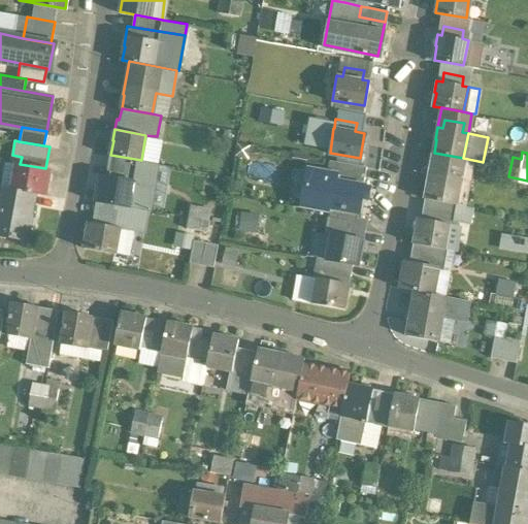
[(434,153),(433,153),(427,186),(428,186),(426,198),(465,205),(472,160),(463,158),(434,153)]
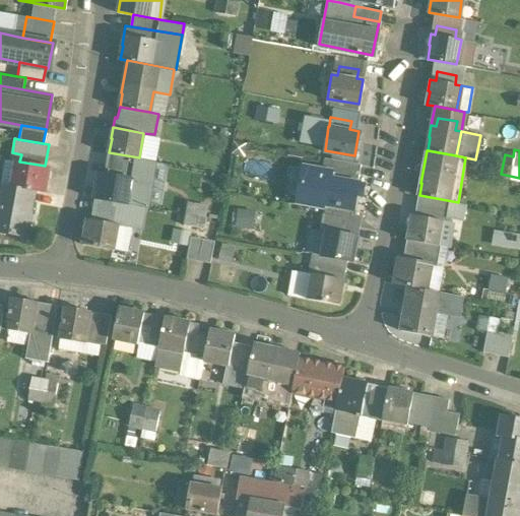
[(360,164),(324,157),(322,170),(303,166),(297,202),(322,207),(323,202),(352,207),(354,192),(359,193),(361,192),(362,186),(361,184),(356,183),(355,183),(360,164)]
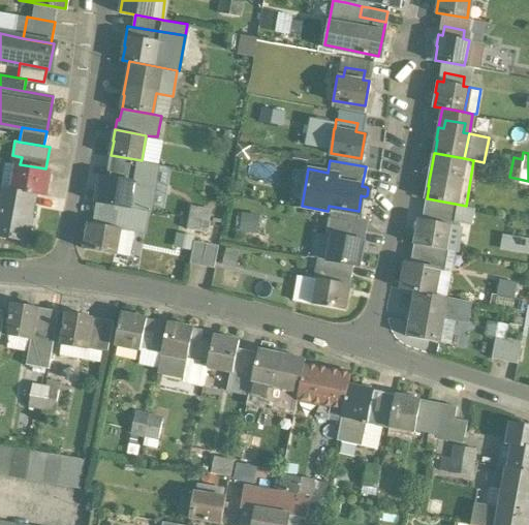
[(20,164),(18,163),(13,188),(37,193),(43,194),(47,178),(47,179),(49,168),(45,168),(20,164)]
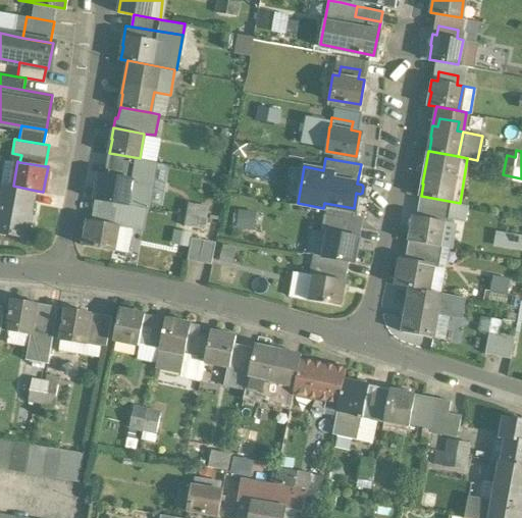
[(129,178),(99,173),(97,184),(98,186),(96,199),(125,204),(129,178)]
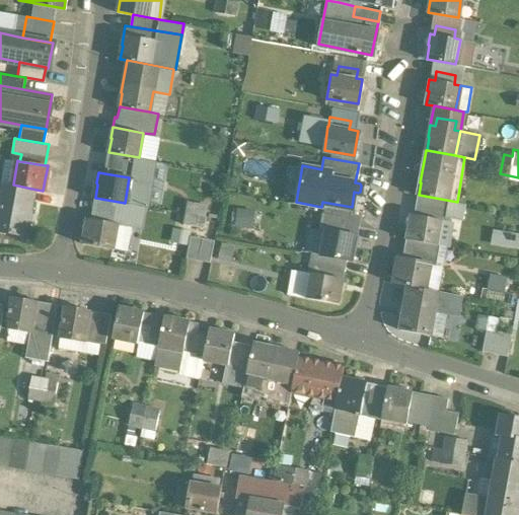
[(13,185),(0,182),(0,230),(28,235),(36,190),(13,185)]
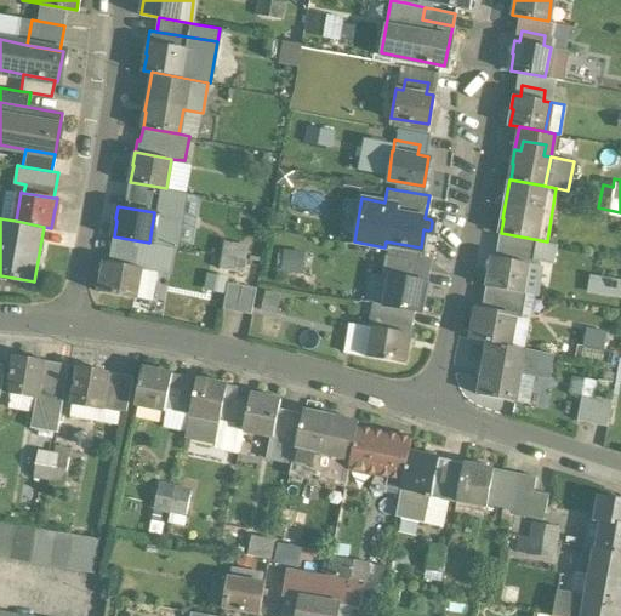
[(223,234),(218,262),(245,267),(250,239),(223,234)]
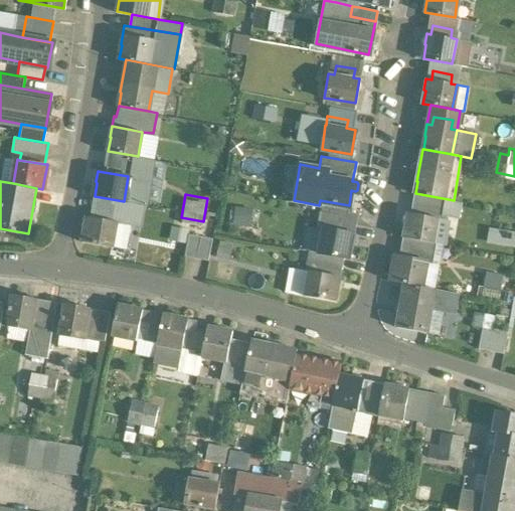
[(349,205),(320,200),(319,205),(347,211),(349,205)]
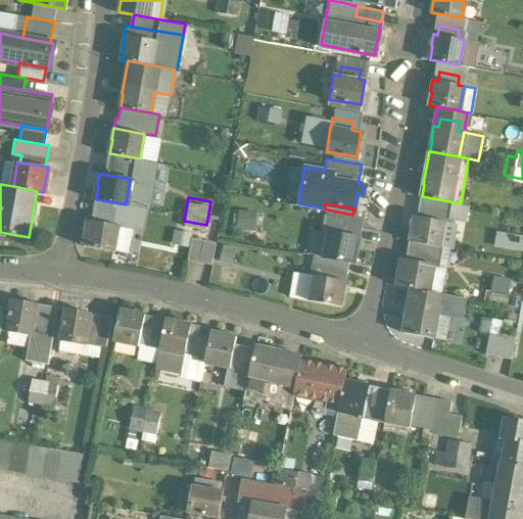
[(444,211),(425,207),(423,218),(413,216),(411,226),(412,226),(409,240),(439,245),(444,222),(442,221),(444,211)]
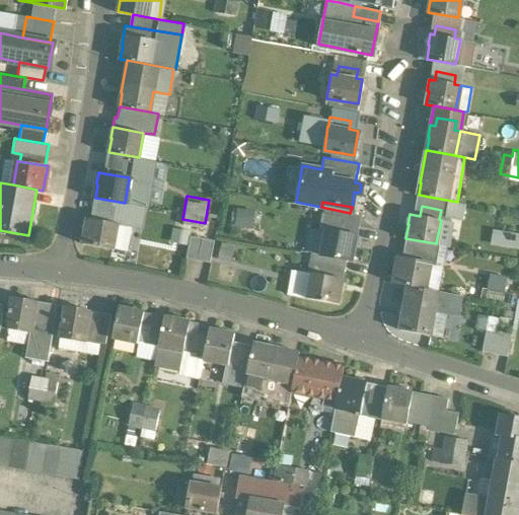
[(350,213),(322,208),(318,227),(356,234),(360,215),(350,213)]
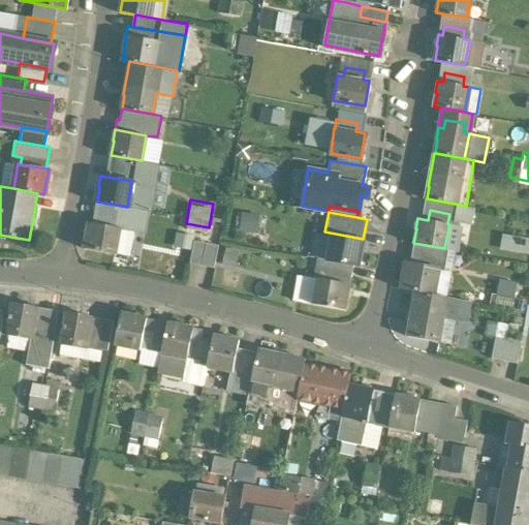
[(119,227),(88,222),(86,234),(87,234),(85,248),(116,252),(119,227)]
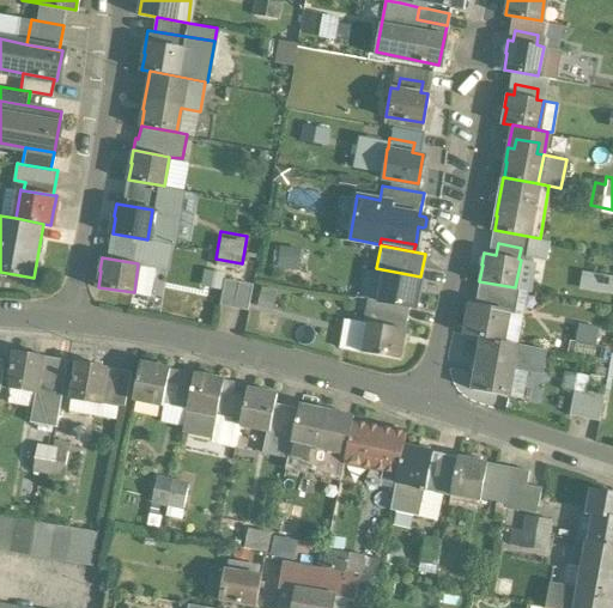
[(612,269),(583,266),(580,284),(612,289),(612,269)]
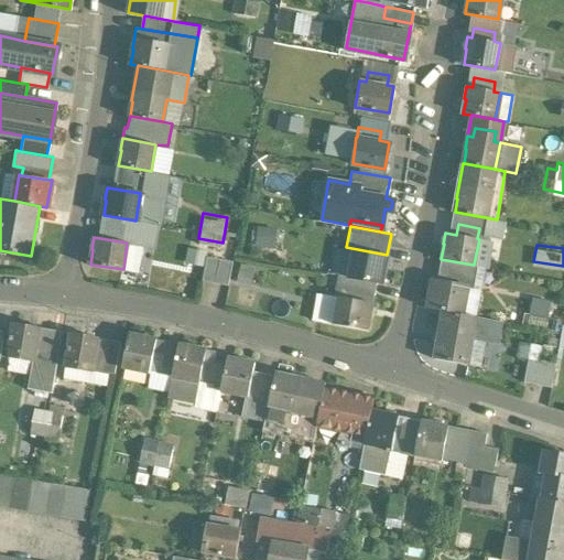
[(346,247),(338,246),(334,273),(349,276),(376,281),(381,282),(383,266),(386,266),(387,255),(346,247)]
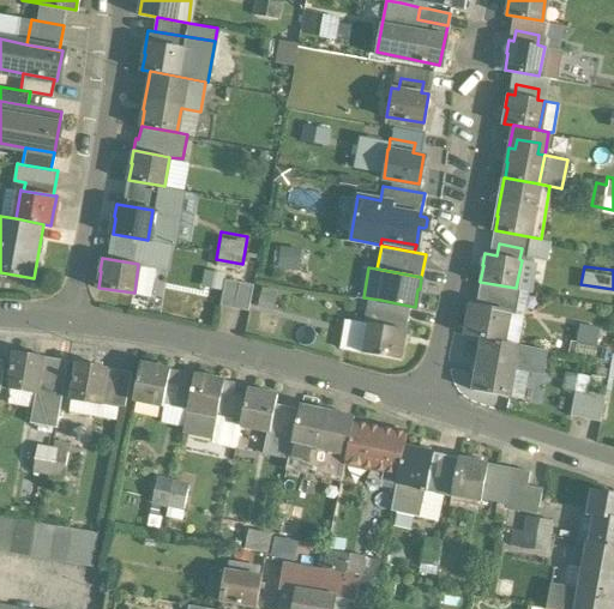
[(253,282),(226,277),(221,303),(248,308),(253,282)]
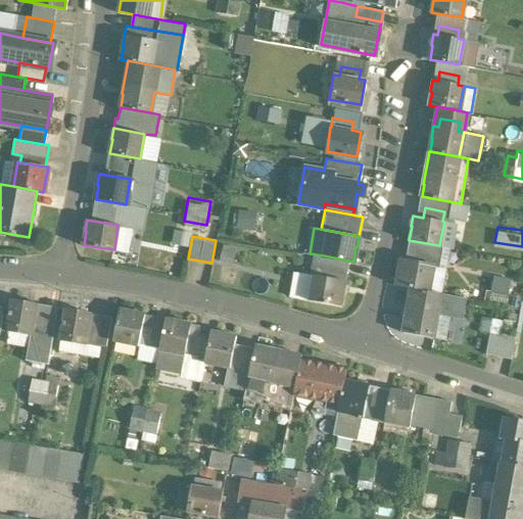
[(431,256),(412,252),(410,262),(400,260),(397,271),(399,271),(396,284),(411,287),(427,290),(432,266),(429,266),(431,256)]
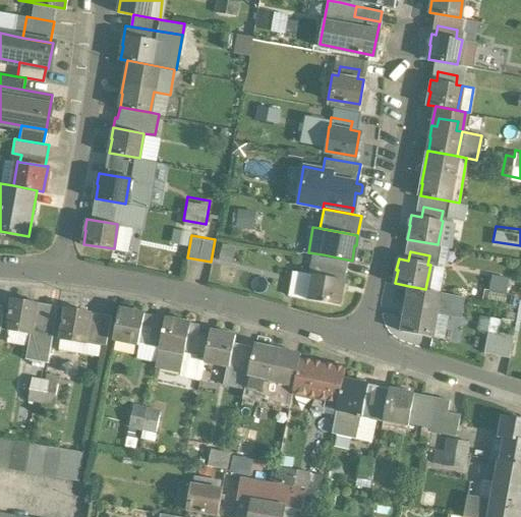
[(347,260),(323,254),(321,267),(344,271),(345,271),(347,260)]
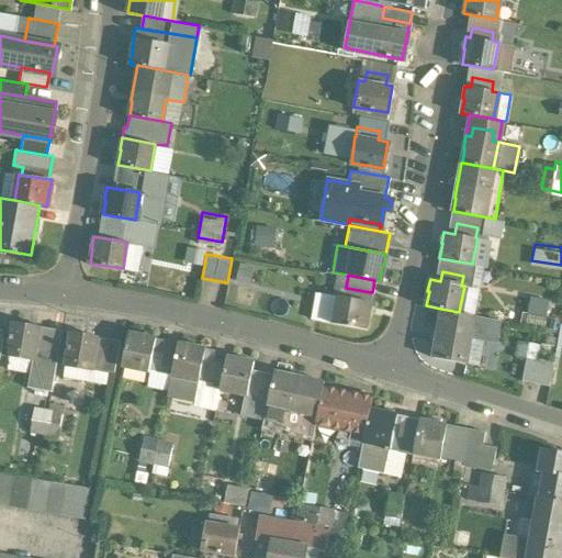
[(371,292),(346,288),(344,296),(370,300),(371,292)]
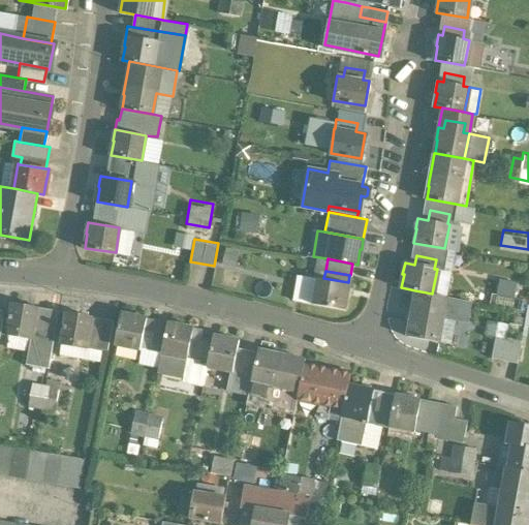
[(323,278),(301,274),(296,299),(344,308),(345,307),(344,306),(346,292),(347,292),(349,282),(323,278)]
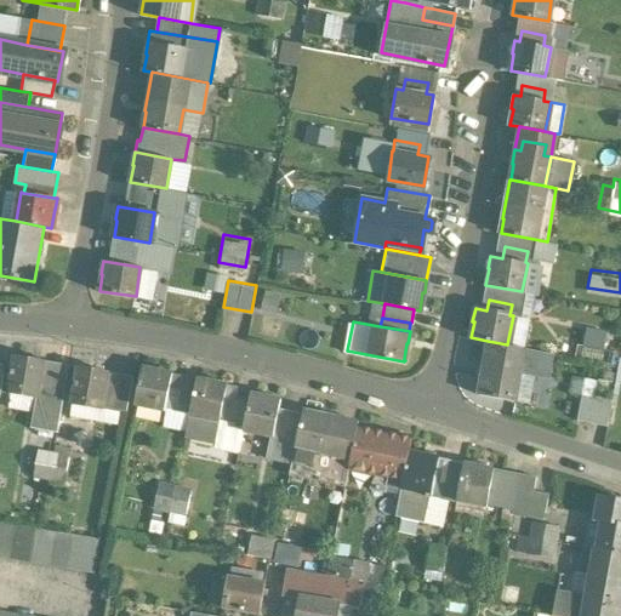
[(585,343),(603,346),(607,329),(588,325),(585,343)]
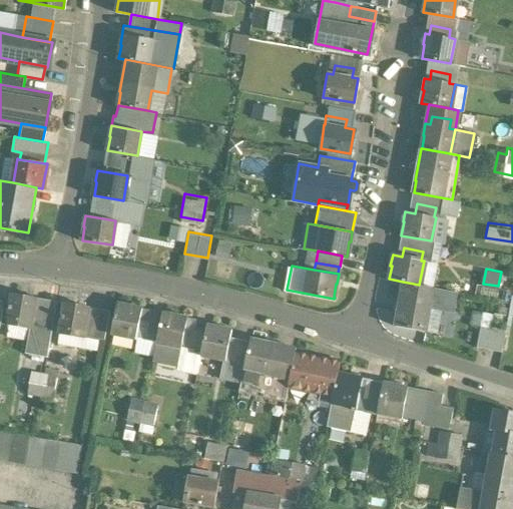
[(419,285),(403,282),(399,301),(429,307),(453,311),(457,292),(419,285)]
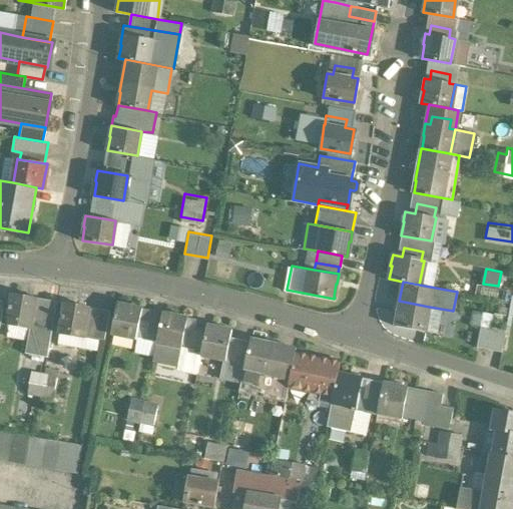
[(42,308),(34,307),(35,298),(12,293),(6,324),(30,328),(30,326),(39,328),(42,308)]
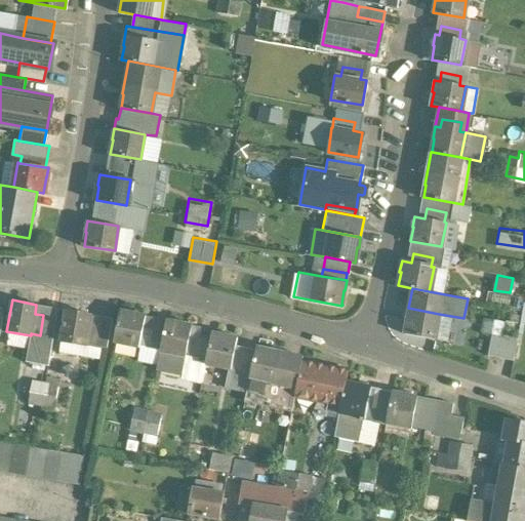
[(439,314),(408,308),(406,319),(403,332),(435,338),(439,314)]
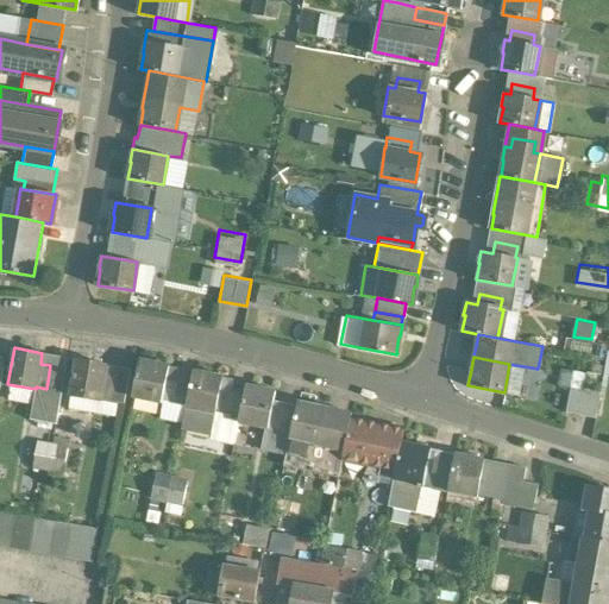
[(105,364),(76,358),(70,395),(96,400),(98,397),(108,400),(113,376),(104,375),(105,364)]
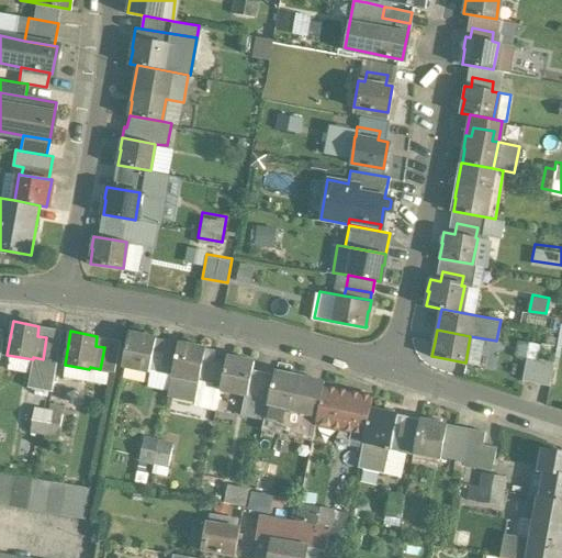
[(163,349),(154,347),(156,336),(145,334),(144,335),(128,333),(122,365),(148,370),(149,368),(158,370),(163,349)]
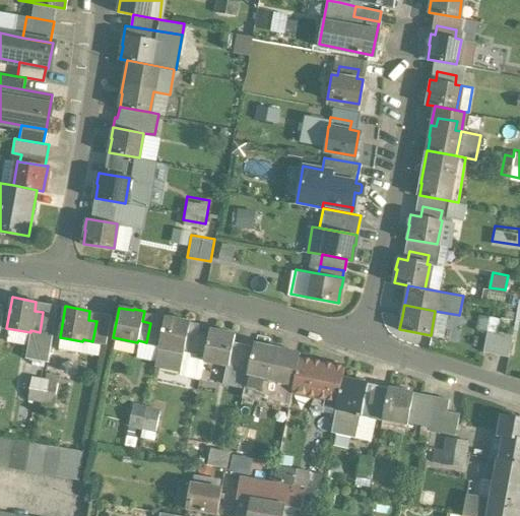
[(498,319),(480,315),(477,328),(486,330),(495,331),(498,319)]
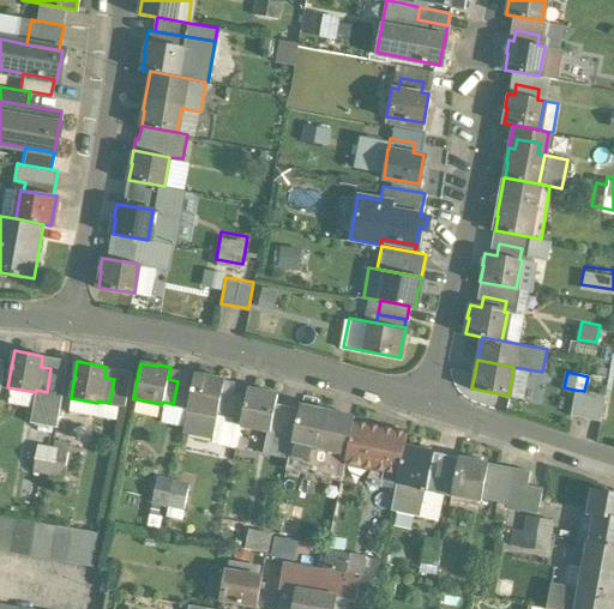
[(234,380),(211,375),(210,378),(194,374),(184,427),(212,433),(216,412),(228,415),(233,390),(234,380)]
